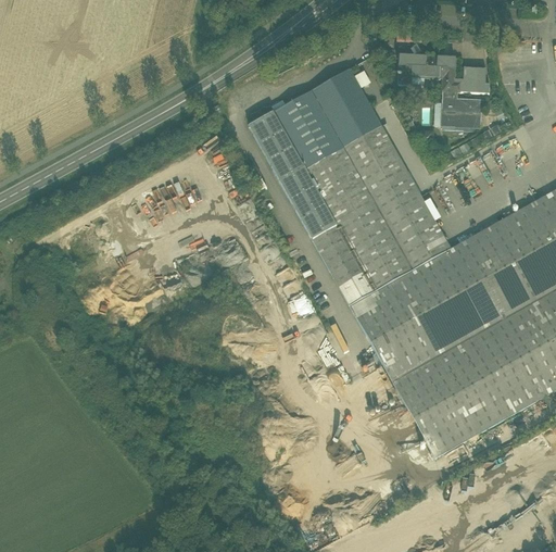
[(412,82),(412,76),(413,55),(400,55),(400,71),(397,71),(397,74),(399,74),(399,76),(399,84),(411,84),(412,84),(412,82)]
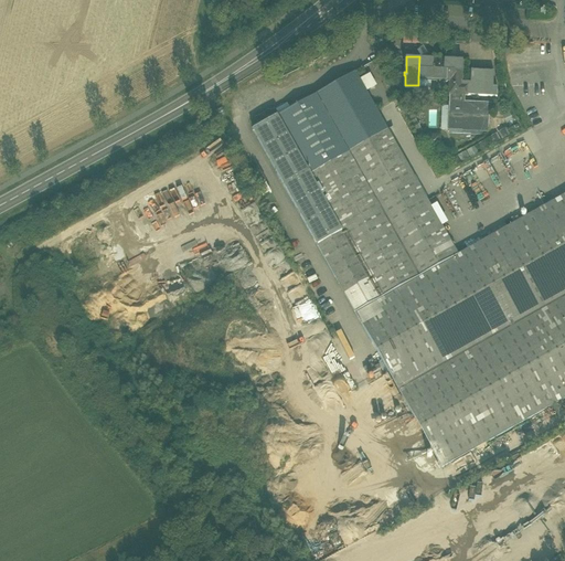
[(419,56),(418,77),(432,77),(450,78),(450,84),(449,92),(450,92),(461,92),(461,83),(461,78),(462,57),(448,57),(426,56),(419,56)]
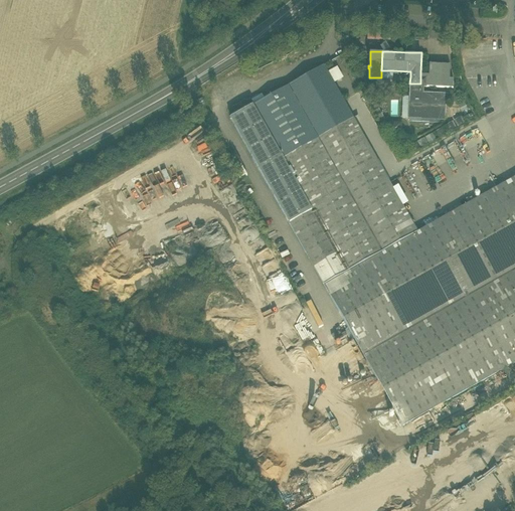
[(361,54),(356,57),(360,63),(365,60),(361,54)]
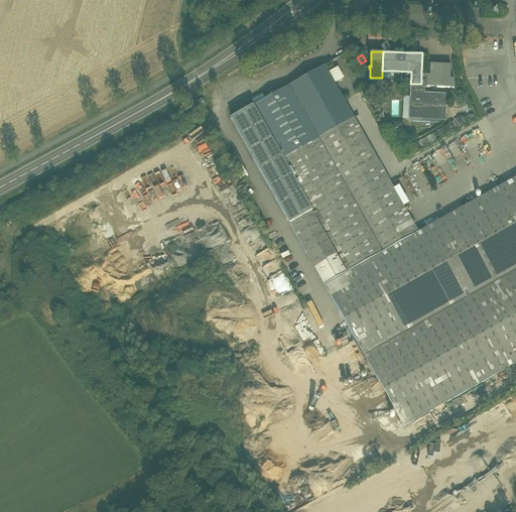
[(427,76),(426,84),(454,86),(455,77),(450,77),(452,62),(430,61),(429,73),(421,72),(421,76),(427,76)]
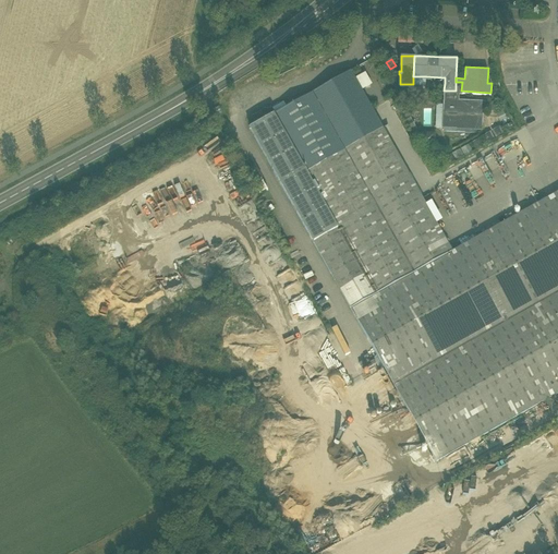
[(557,189),(452,249),(436,220),(425,201),(381,122),(362,86),(355,75),(351,68),(251,124),(351,304),(437,457),(557,388),(557,189)]
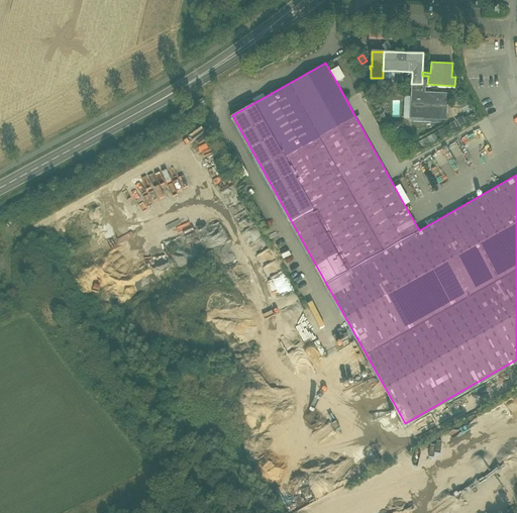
[(339,64),(329,70),(335,80),(345,75),(339,64)]
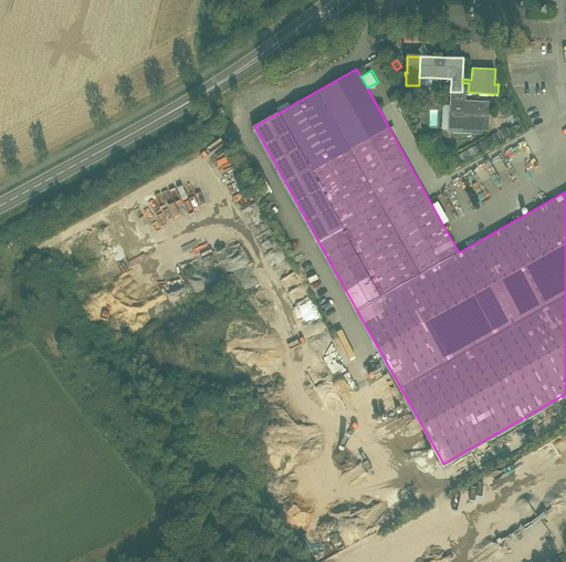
[(469,83),(462,83),(462,92),(451,92),(451,102),(450,124),(450,127),(490,129),(491,111),(493,111),(493,101),(465,100),(465,93),(468,93),(468,92),(469,83)]
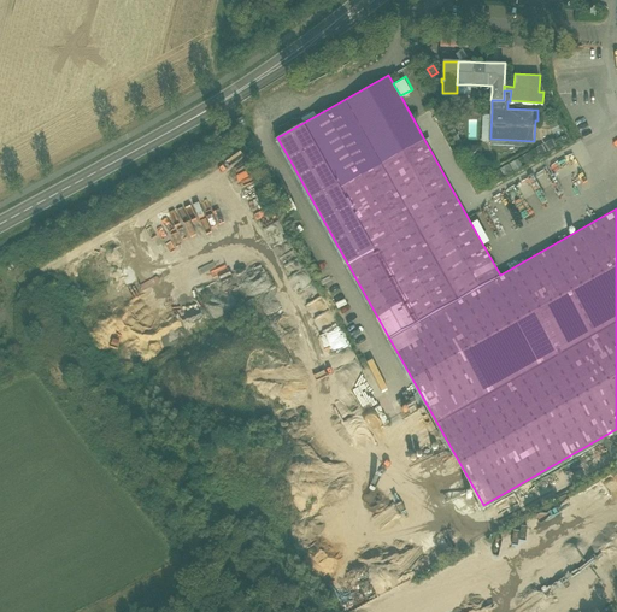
[(491,139),(492,111),(483,111),(482,139),(491,139)]
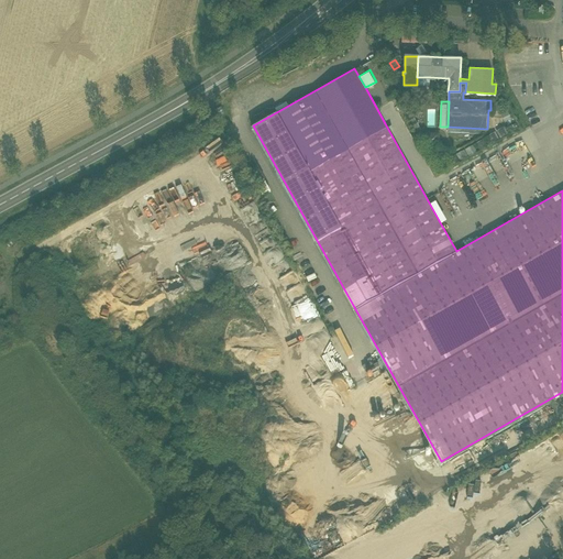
[(508,109),(503,112),(507,119),(511,117),(508,109)]
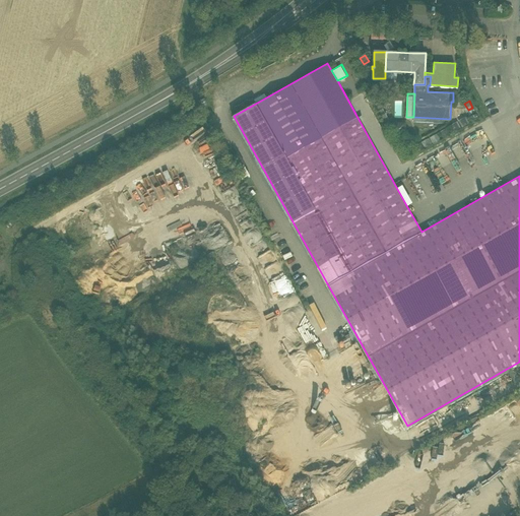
[(379,102),(375,104),(387,125),(391,123),(379,102)]
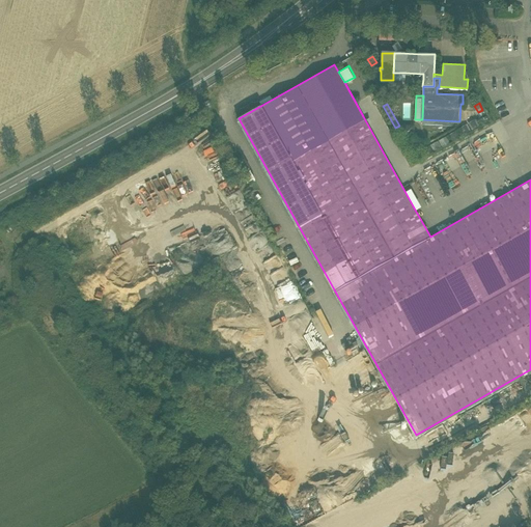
[(468,121),(472,128),(478,123),(475,117),(468,121)]
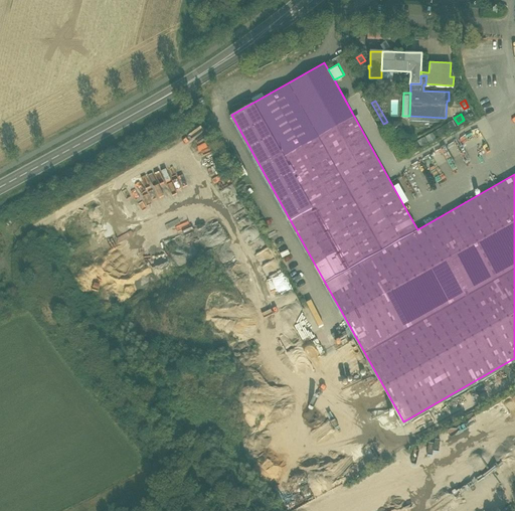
[(447,123),(450,128),(457,125),(453,119),(447,123)]
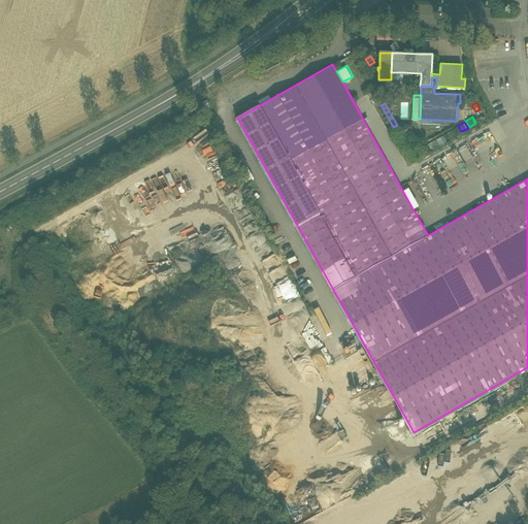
[(446,132),(450,138),(458,134),(454,128),(446,132)]
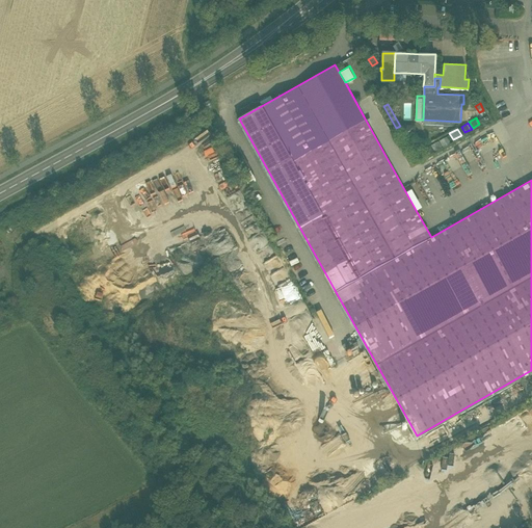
[(408,131),(404,136),(408,140),(414,134),(408,131)]
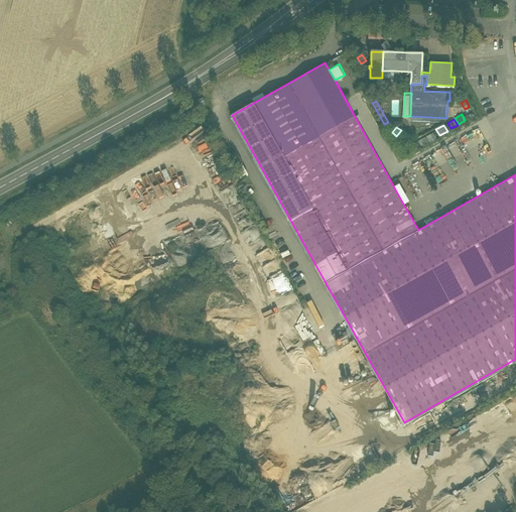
[(426,134),(429,140),(437,136),(434,130),(426,134)]
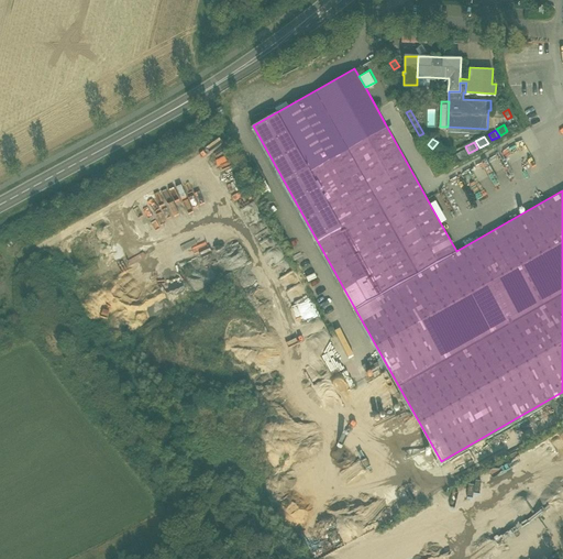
[(456,152),(460,159),(467,154),(464,148),(456,152)]
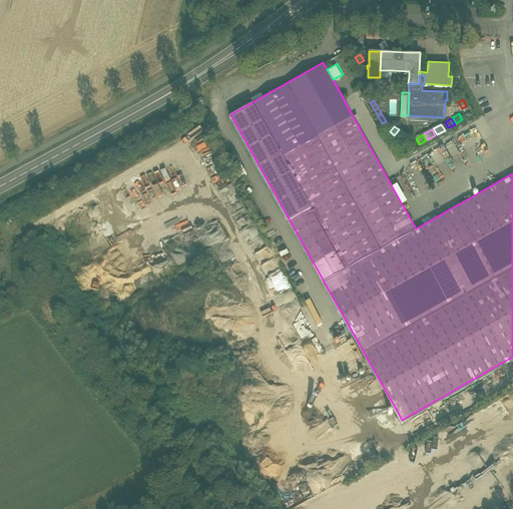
[(409,141),(413,147),(419,144),(415,138),(409,141)]
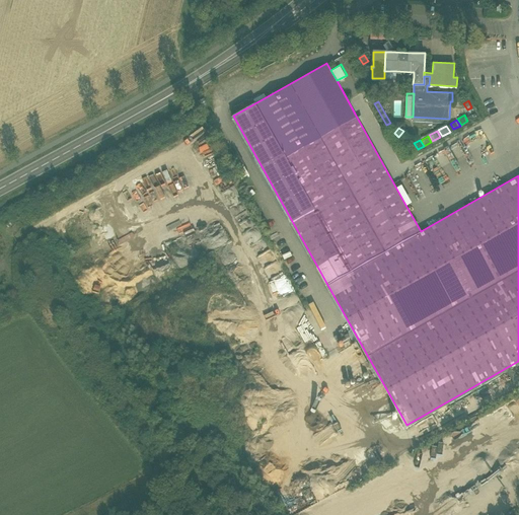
[(230,155),(236,166),(243,162),(238,151),(230,155)]
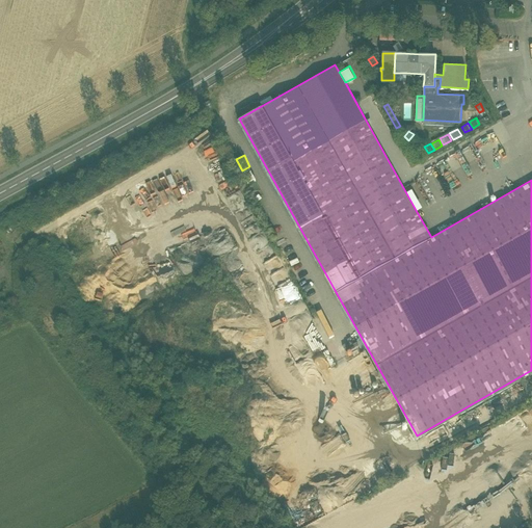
[(148,207),(167,193),(161,185),(142,199),(148,207)]
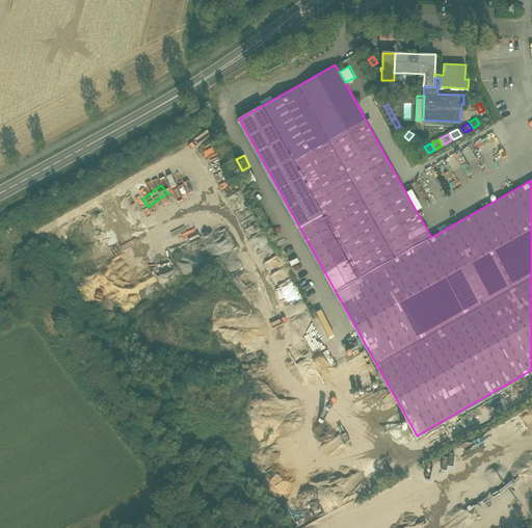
[(411,188),(405,191),(416,210),(422,207),(411,188)]
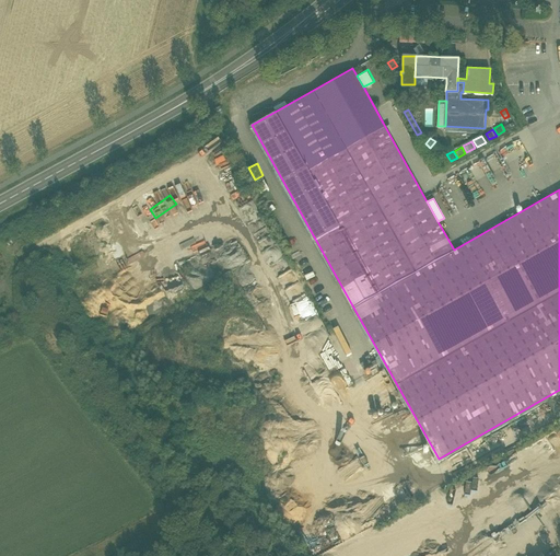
[(315,537),(306,543),(313,554),(321,549),(315,537)]
